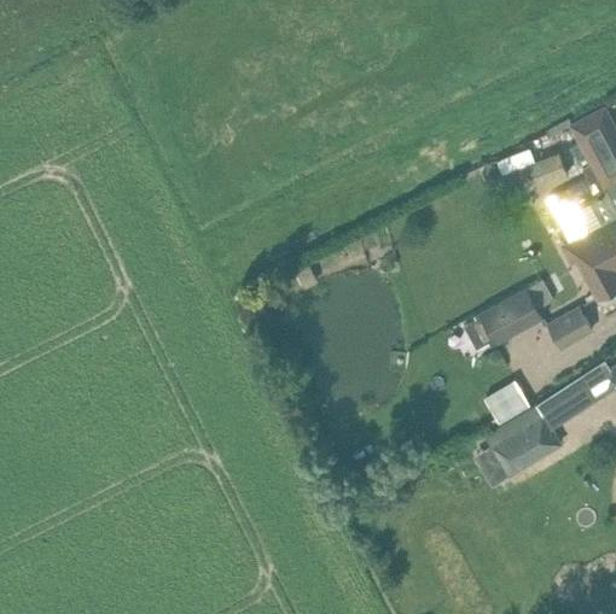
[(615,136),(602,110),(570,127),(591,167),(594,173),(603,188),(615,181),(615,136)]
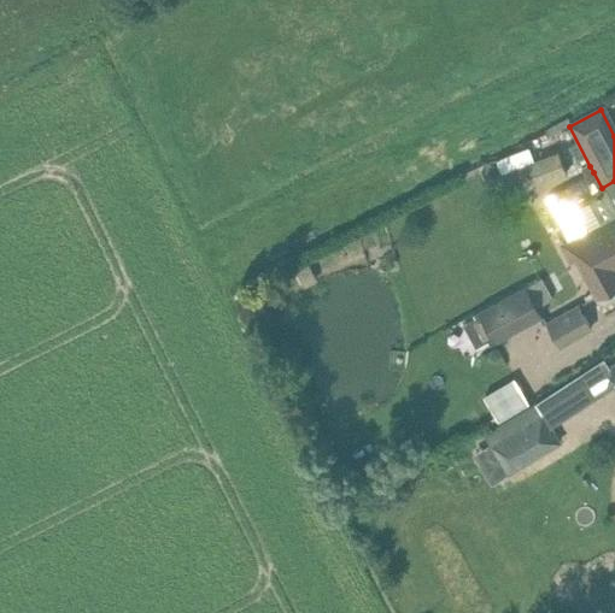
[(528,148),(493,163),(498,174),(509,201),(542,188),(566,178),(555,151),(533,160),(528,148)]
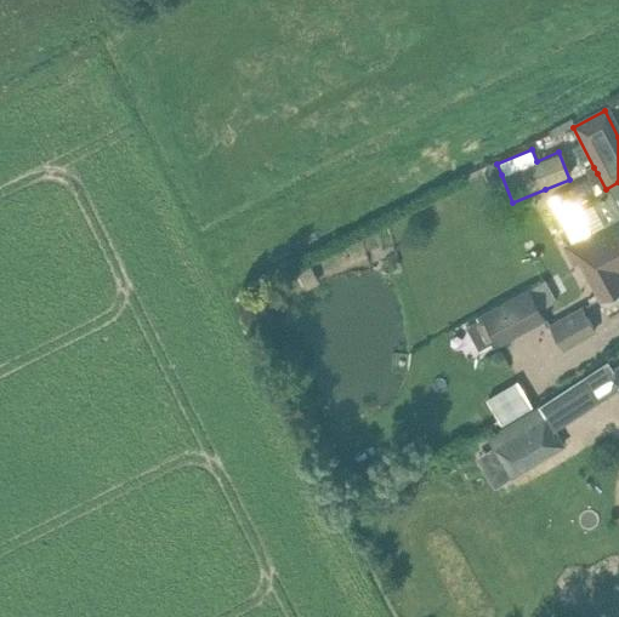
[(588,181),(549,200),(572,243),(563,247),(572,264),(578,262),(598,301),(618,289),(618,276),(618,275),(618,216),(606,189),(597,173),(594,167),(584,172),(588,181)]
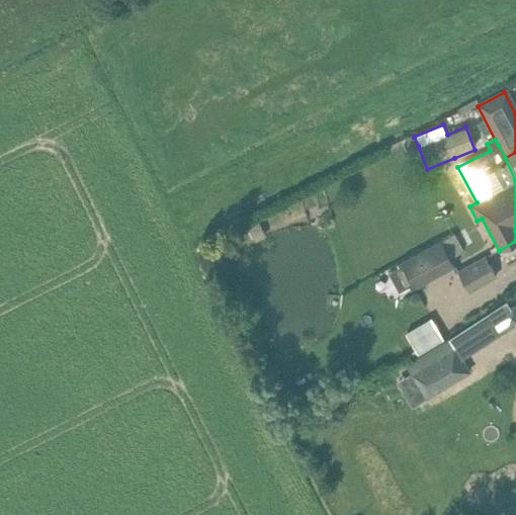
[(439,242),(449,259),(461,253),(451,235),(439,242)]
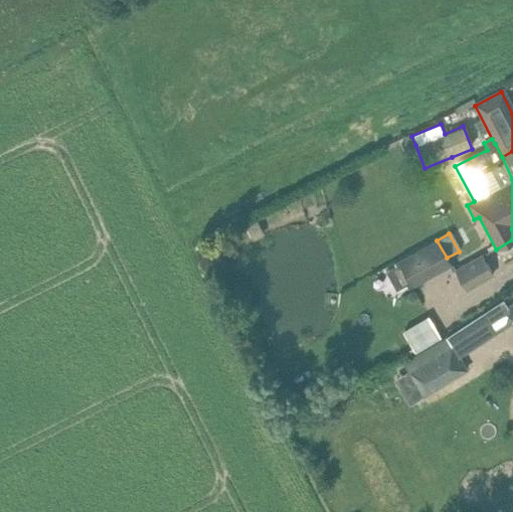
[(437,241),(397,263),(410,288),(451,267),(437,241)]
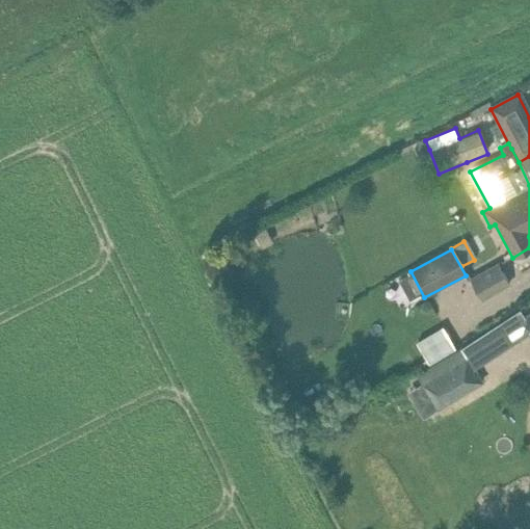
[(470,282),(480,301),(507,286),(497,266),(470,282)]
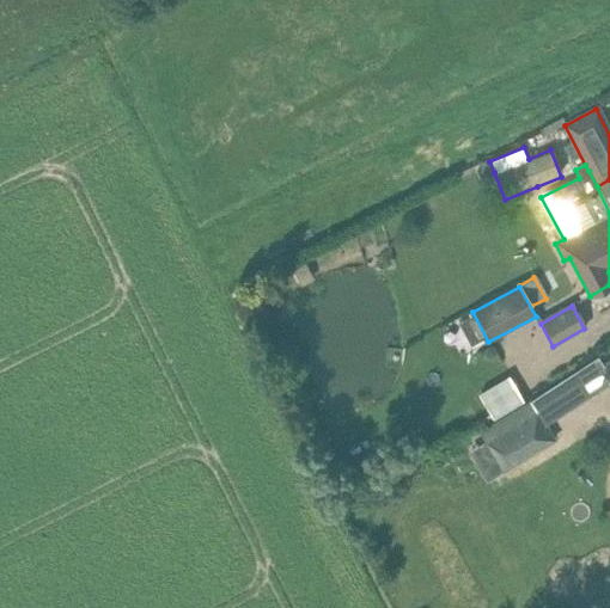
[(596,357),(577,370),(577,372),(592,394),(609,382),(609,361),(608,364),(602,367),(596,357)]
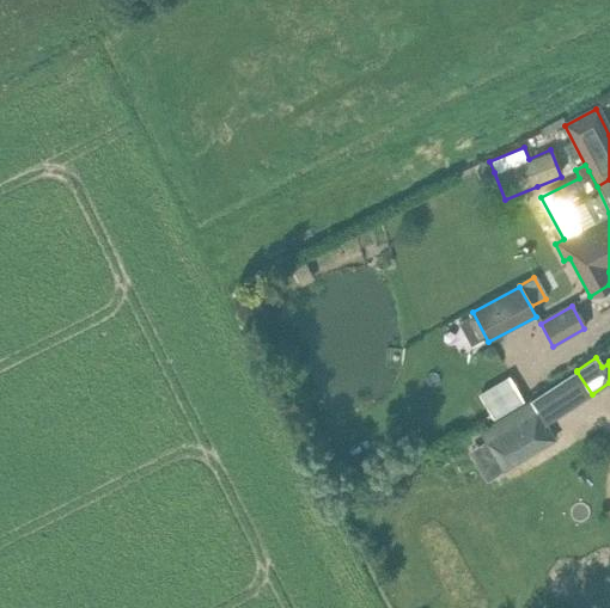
[(488,441),(483,443),(501,473),(553,441),(529,401),(482,429),(488,441)]
